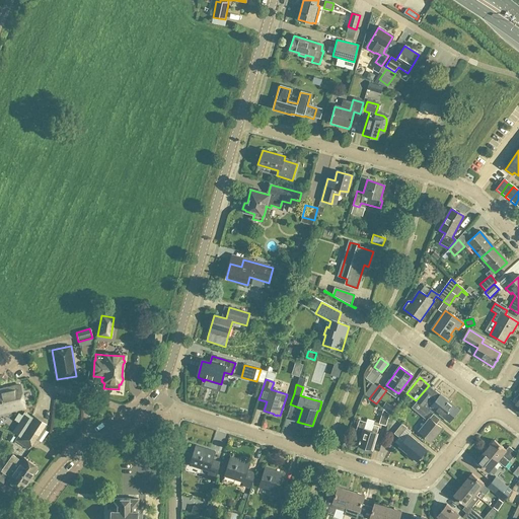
[(19,387),(6,390),(0,390),(0,414),(11,413),(23,410),(19,387)]
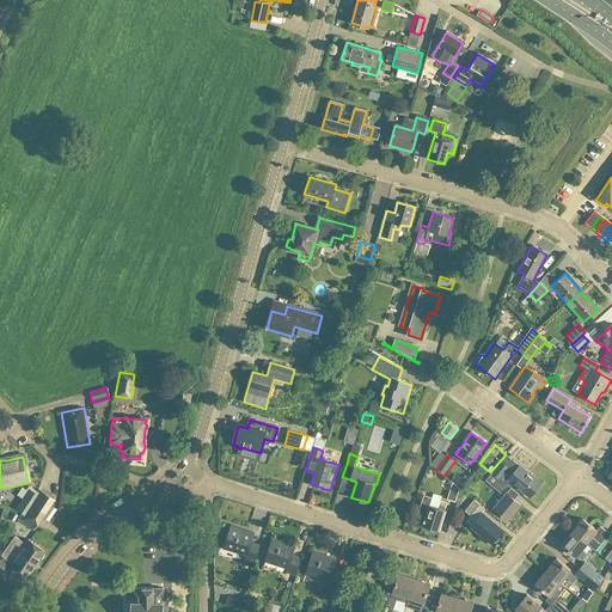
[(501,463),(493,473),(505,484),(510,489),(513,485),(530,499),(542,484),(520,466),(514,461),(508,469),(501,463)]
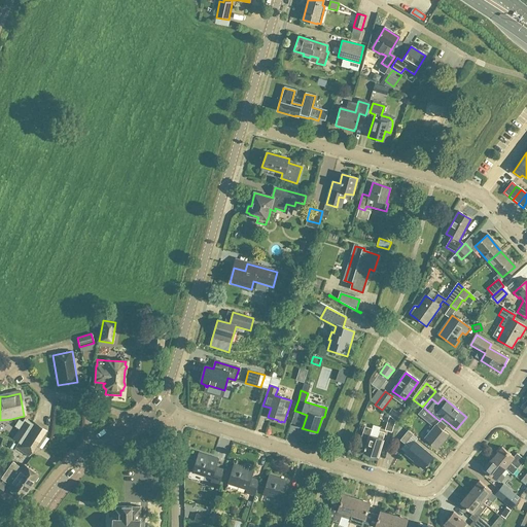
[(440,422),(440,421),(429,414),(424,420),(434,428),(425,438),(438,449),(449,435),(436,426),(440,422)]
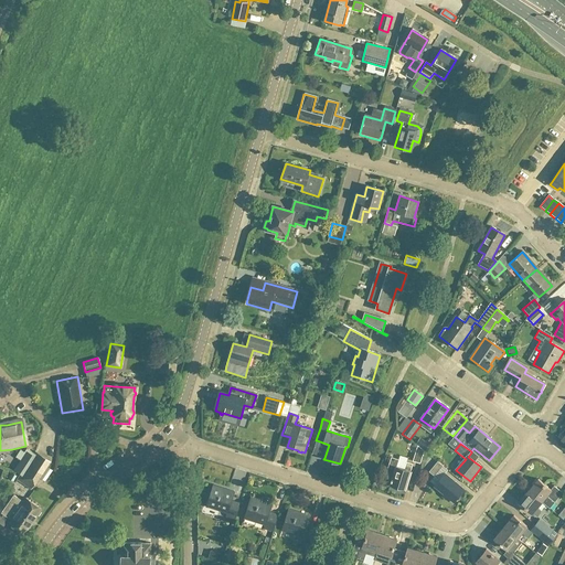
[(419,464),(424,451),(417,446),(413,461),(419,464)]
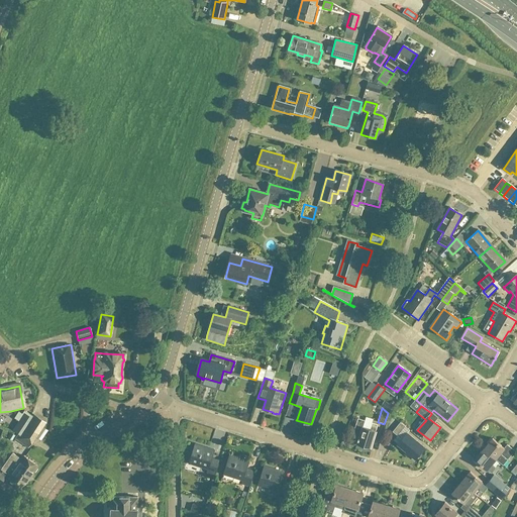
[(18,413),(14,420),(17,422),(23,426),(27,420),(21,415),(18,413)]
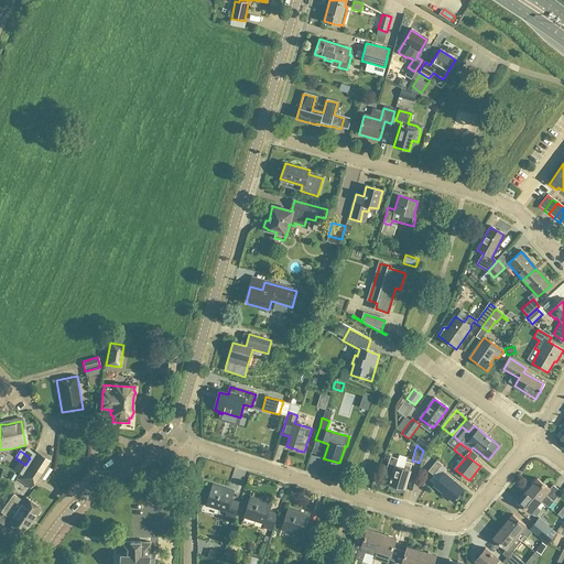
[(49,461),(34,452),(30,458),(25,465),(17,479),(30,488),(49,461)]
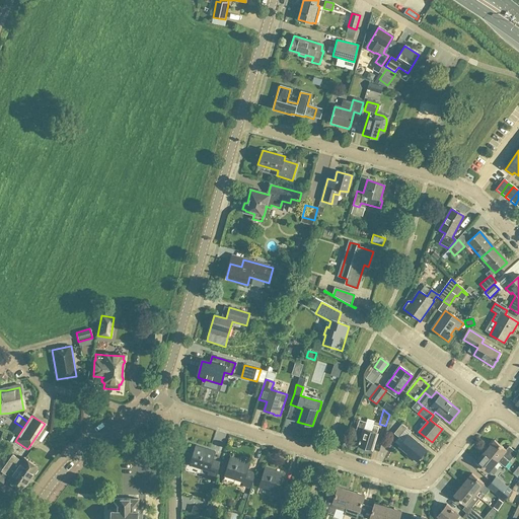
[(372,449),(379,427),(373,425),(371,431),(364,429),(366,423),(359,421),(354,439),(360,441),(358,445),(372,449)]
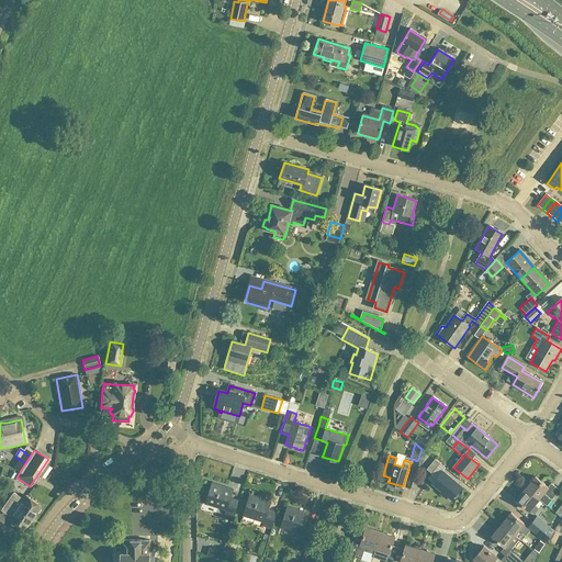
[(431,474),(440,464),(435,460),(426,470),(431,474)]
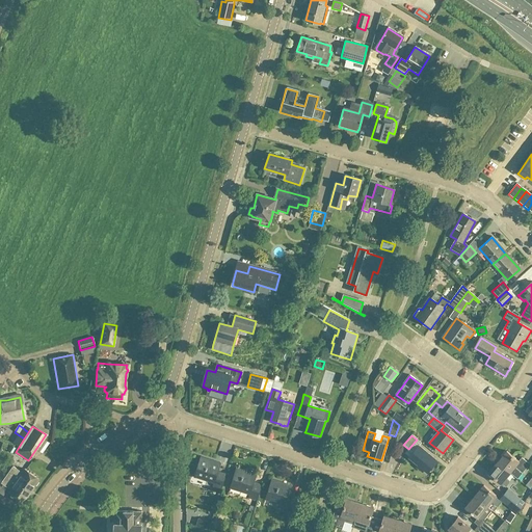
[(422,472),(424,471),(427,473),(436,462),(418,447),(408,458),(418,466),(417,468),(422,472)]
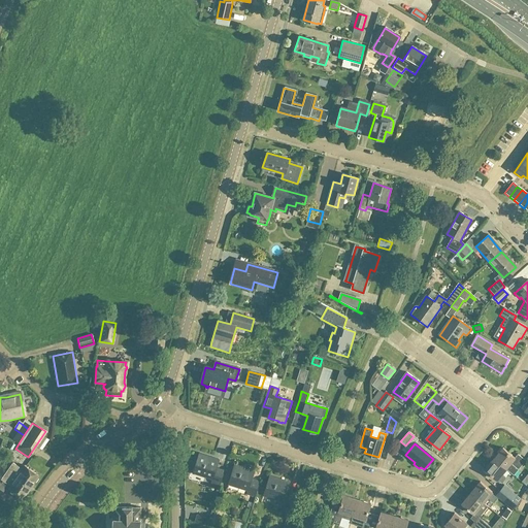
[(493,460),(505,469),(514,476),(525,462),(518,456),(515,459),(502,449),(493,460)]
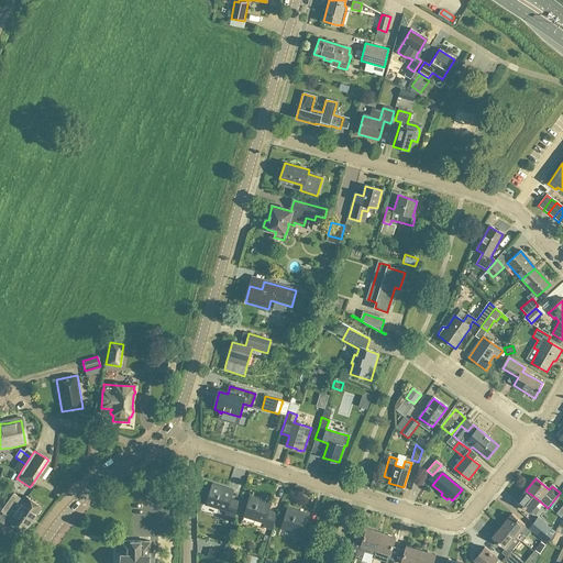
[(233,519),(239,501),(230,499),(233,490),(212,484),(206,506),(225,512),(224,516),(233,519)]
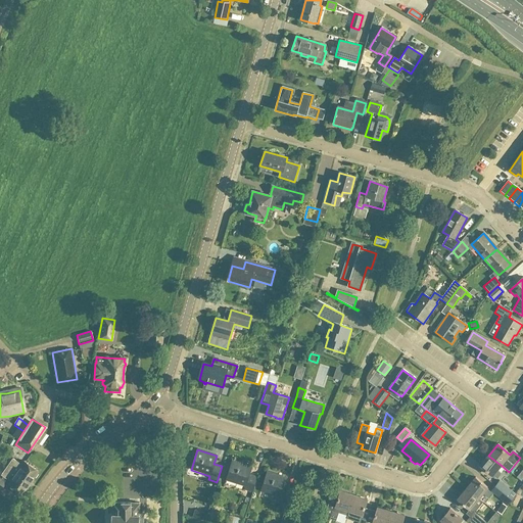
[(501,465),(488,456),(480,466),(496,480),(502,475),(496,471),(501,465)]
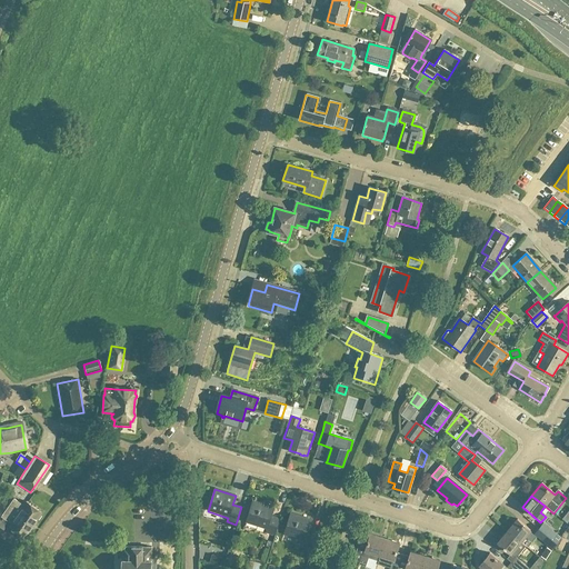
[(7,508),(31,526),(40,513),(25,502),(22,507),(12,500),(7,508)]
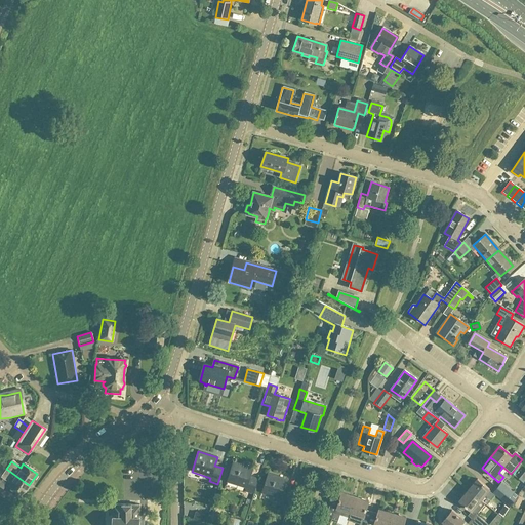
[(253,494),(257,479),(249,477),(252,469),(233,462),(227,483),(246,489),(245,492),(253,494)]
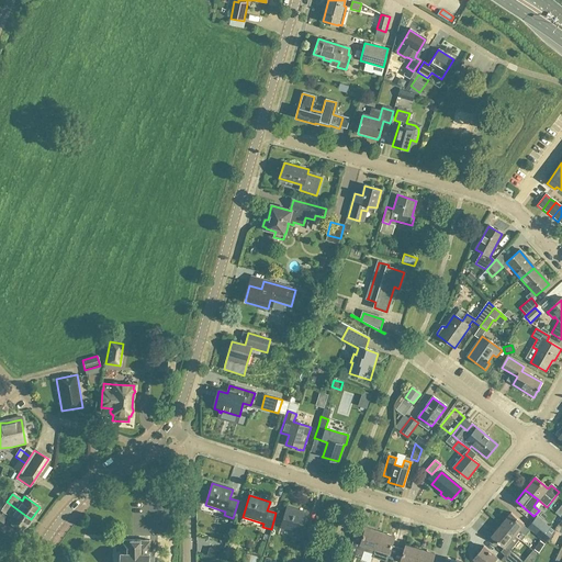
[(0,526),(4,519),(7,521),(23,532),(31,519),(7,502),(0,510),(3,513),(1,517),(0,516),(0,526)]
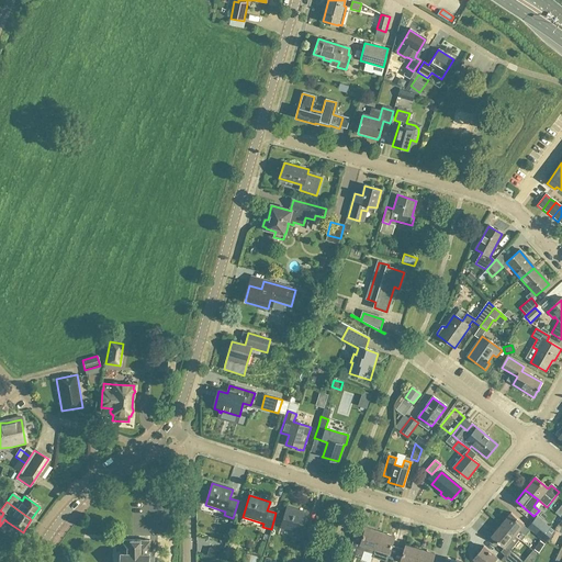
[(307,541),(313,525),(304,521),(307,514),(287,507),(280,528),(300,535),(299,538),(307,541)]
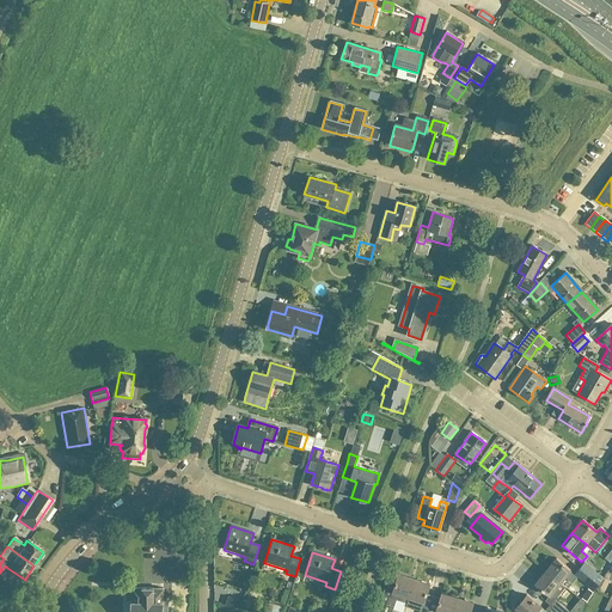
[(576,579),(569,573),(570,571),(556,560),(545,573),(560,583),(564,579),(571,583),(576,579)]
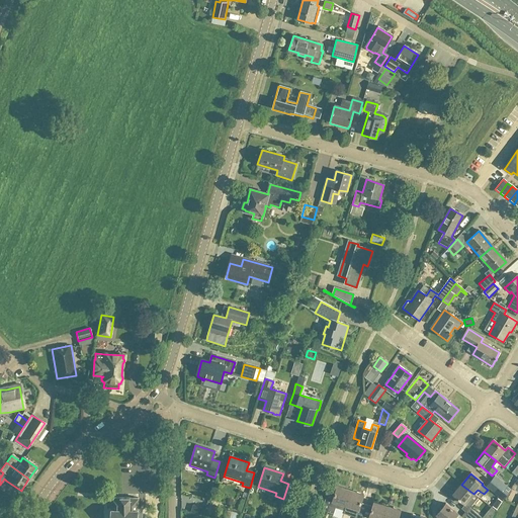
[(495,478),(491,482),(502,491),(507,496),(511,491),(506,487),(495,478)]
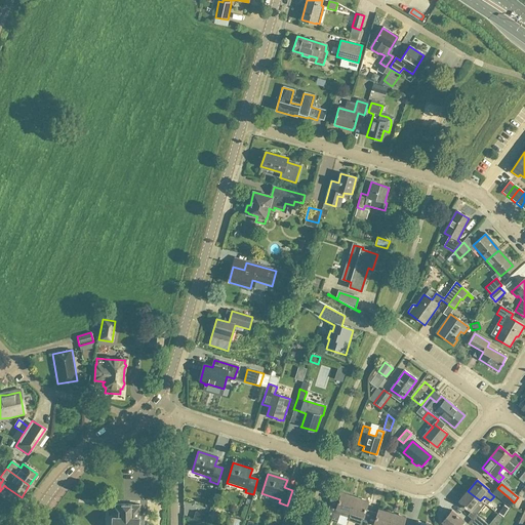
[(514,502),(509,497),(497,488),(493,493),(510,507),(514,502)]
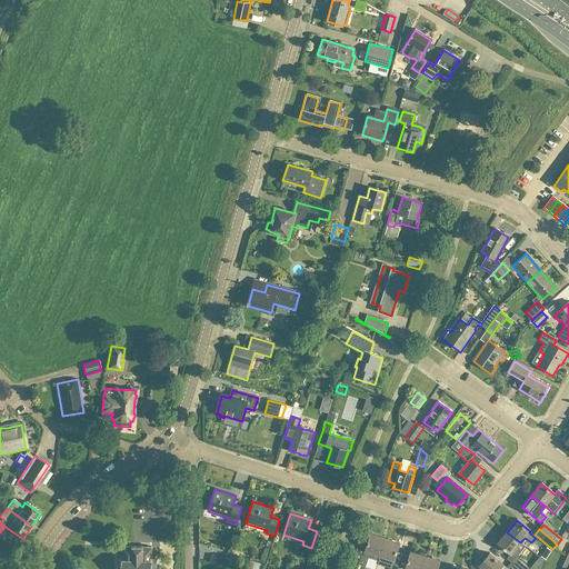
[(516,559),(521,552),(526,547),(520,542),(507,532),(498,543),(516,559)]
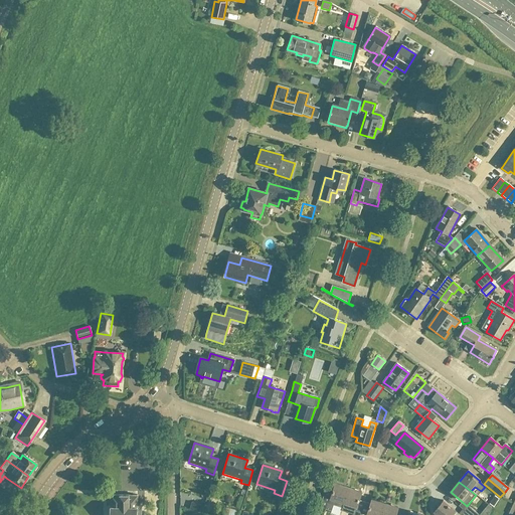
[(341,509),(343,503),(348,489),(335,484),(330,498),(331,499),(329,504),(327,503),(325,507),(321,505),(316,514),(323,514),(325,510),(331,512),(333,506),(341,509)]
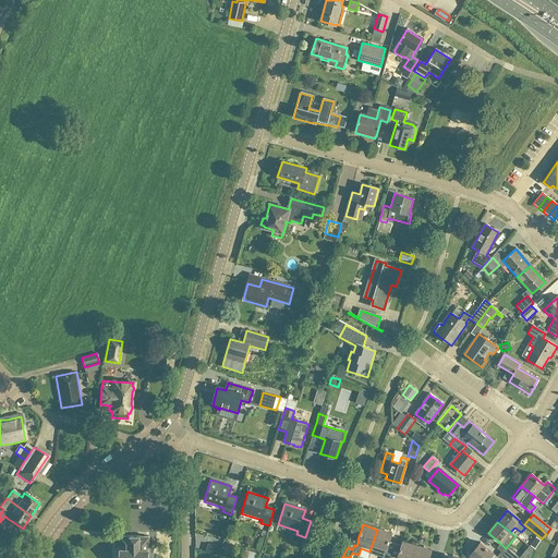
[(370,552),(370,553),(383,557),(384,557),(383,557),(390,557),(391,555),(386,553),(386,549),(389,542),(391,534),(377,530),(372,545),(370,552)]
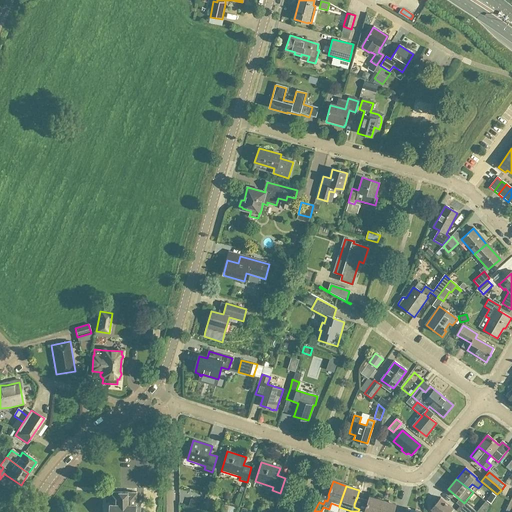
[(136,504),(136,493),(110,492),(110,511),(140,511),(141,504),(136,504)]
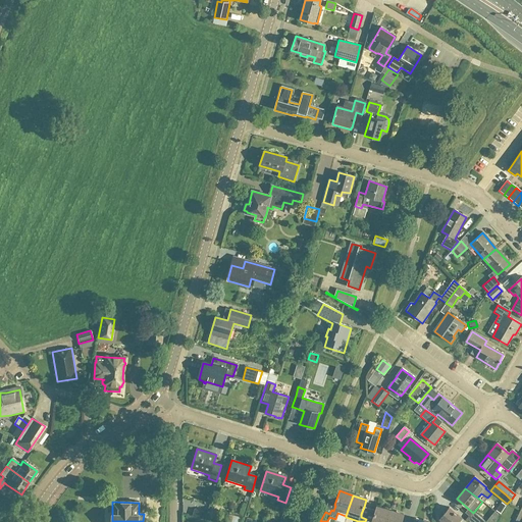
[(386,521),(390,511),(376,507),(371,521),(386,521)]
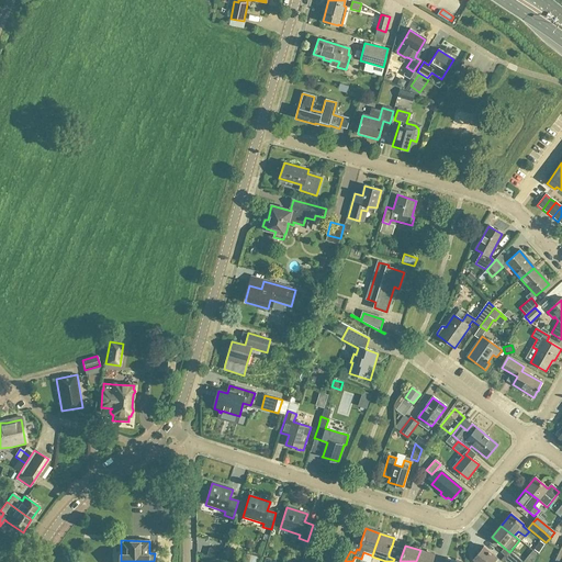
[(483,548),(474,559),(478,561),(512,561),(508,559),(505,557),(501,561),(496,558),(483,548)]
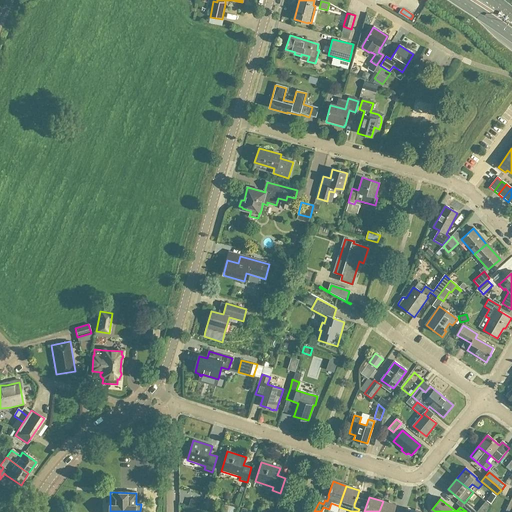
[(200,511),(203,504),(190,500),(188,507),(200,511)]
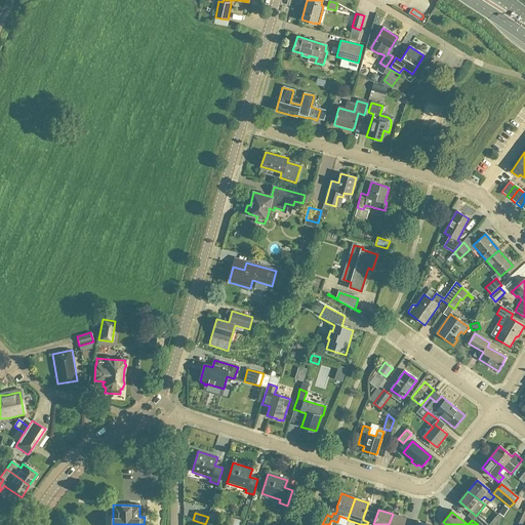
[(403,524),(406,519),(393,514),(389,524),(403,524)]
